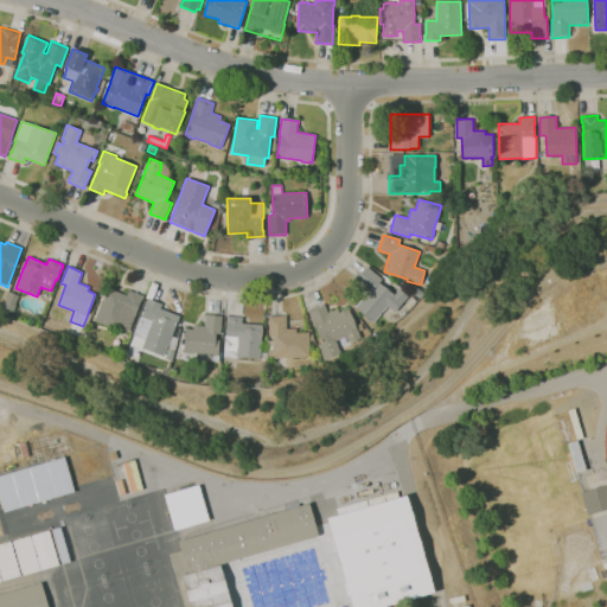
[(374,323),(356,307),(364,296),(362,295),(366,289),(357,280),(368,267),(383,279),(379,283),(394,294),(398,288),(408,296),(404,301),(395,312),(388,306),(374,323)]
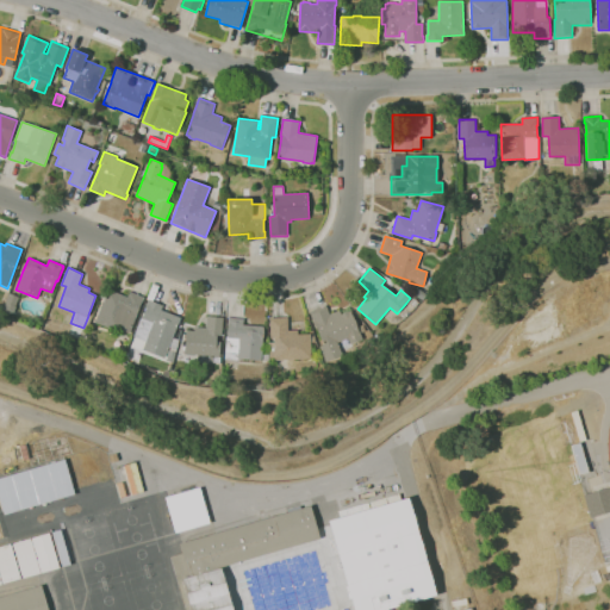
[(424,302),(415,296),(419,288),(429,294),(424,302)]
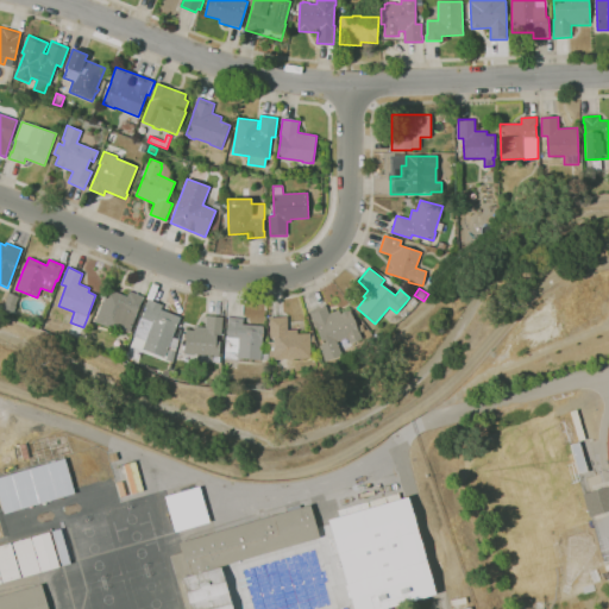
[(129,333),(118,330),(118,331),(95,322),(107,289),(127,297),(130,292),(144,297),(138,311),(129,333)]
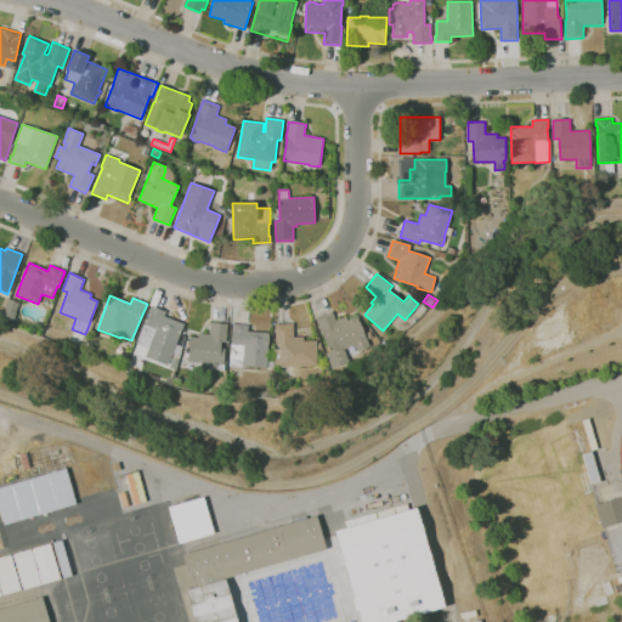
[(13,318),(3,315),(10,299),(20,303),(16,312),(13,318)]
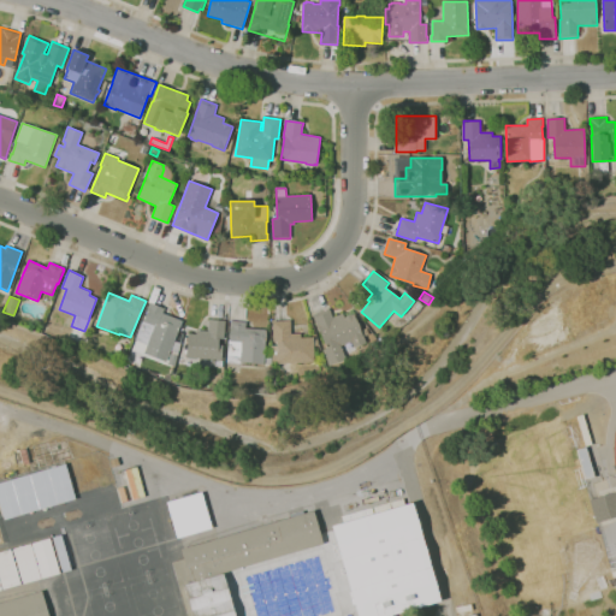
[(419,312),(413,306),(418,301),(419,302),(420,301),(421,303),(424,307),(419,312)]
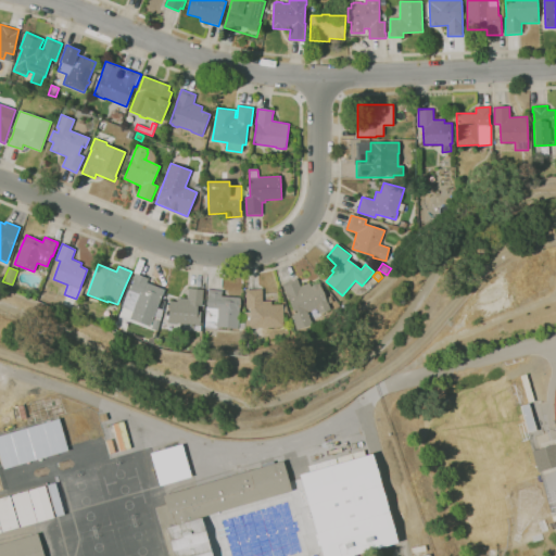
[(150,327),(130,319),(130,320),(121,316),(124,307),(122,306),(129,289),(136,274),(149,279),(147,282),(164,290),(150,327)]
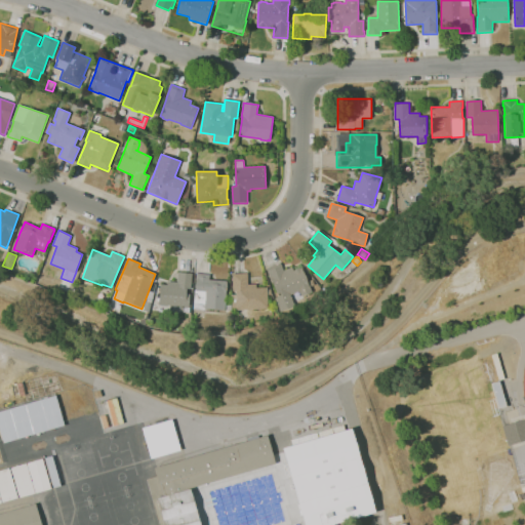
[(281,312),(275,298),(280,296),(278,293),(273,282),(273,283),(267,269),(280,263),(283,271),(294,266),(296,270),(303,267),(304,269),(301,270),(309,285),(310,284),(312,291),(301,295),(299,291),(290,295),(294,306),(281,312)]
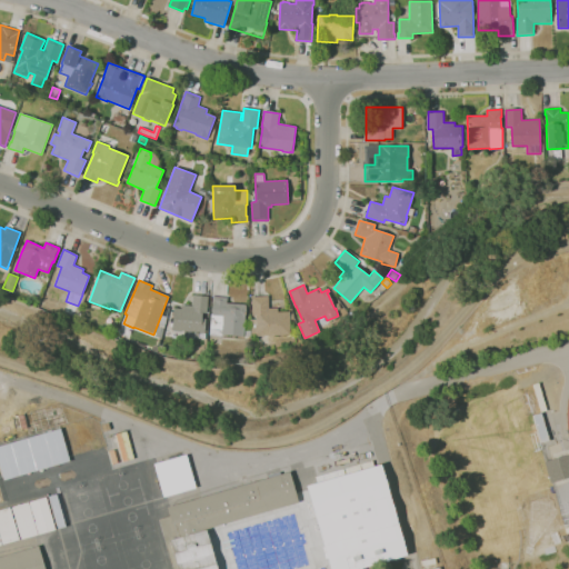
[(205,332),(181,330),(181,332),(175,331),(175,330),(172,330),(175,308),(181,309),(181,305),(192,306),(193,295),(209,297),(207,313),(202,312),(202,319),(206,319),(205,332)]
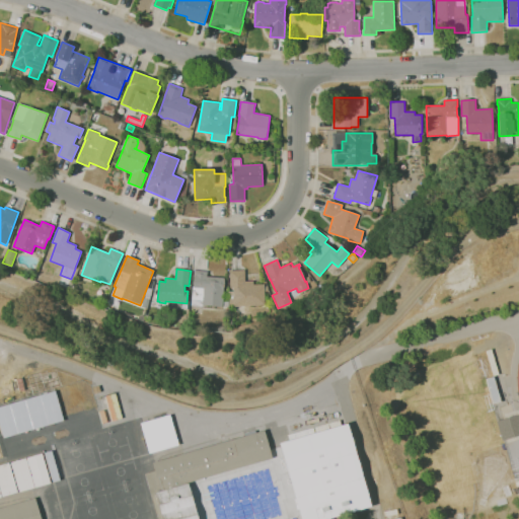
[(224,307),(224,301),(229,301),(229,291),(233,291),(233,288),(230,288),(229,271),(244,270),(245,281),(253,281),(253,284),(264,284),(265,286),(268,286),(268,291),(265,291),(265,305),(242,306),(242,307),(236,307),(236,306),(229,306),(229,307),(224,307)]
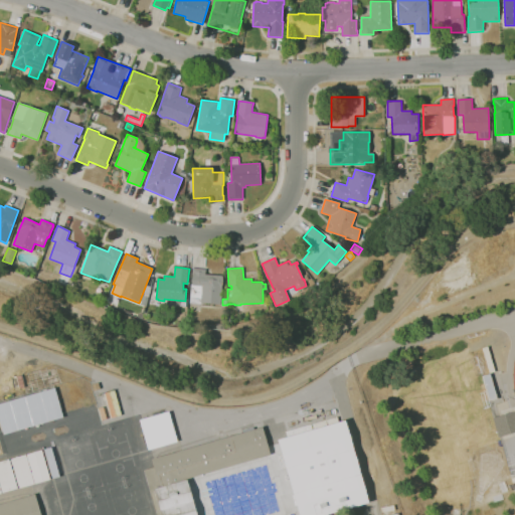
[(219,304),(201,303),(201,304),(190,304),(191,284),(192,285),(193,275),(192,275),(193,269),(206,270),(205,275),(223,276),(220,304),(219,304)]
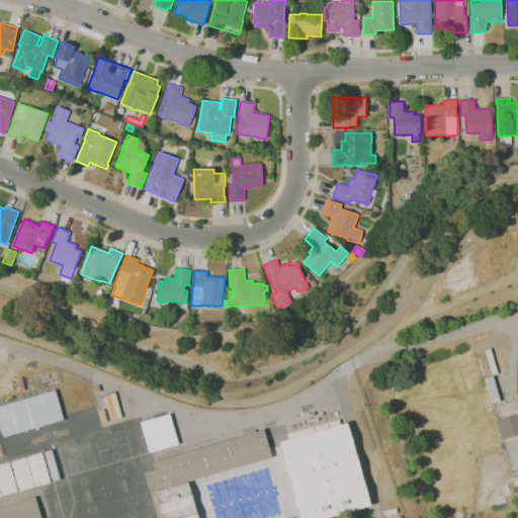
[(148,308),(142,307),(144,297),(145,297),(145,295),(144,295),(147,287),(152,288),(148,308)]
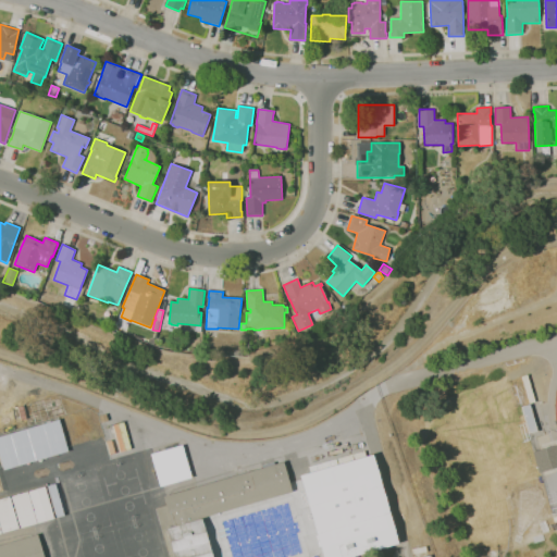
[(530,433),(522,407),(530,404),(537,431),(530,433)]
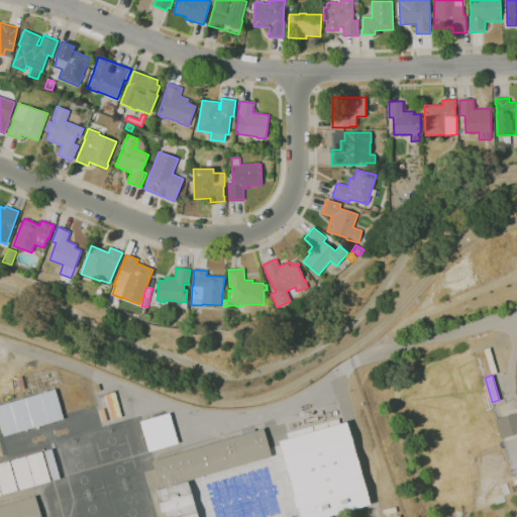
[(0,404),(0,430),(1,435),(62,419),(54,390),(0,404)]
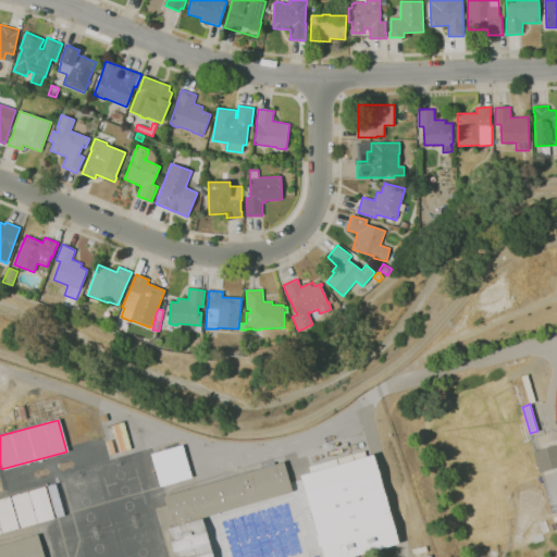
[(121,452),(113,425),(119,423),(126,450),(121,452)]
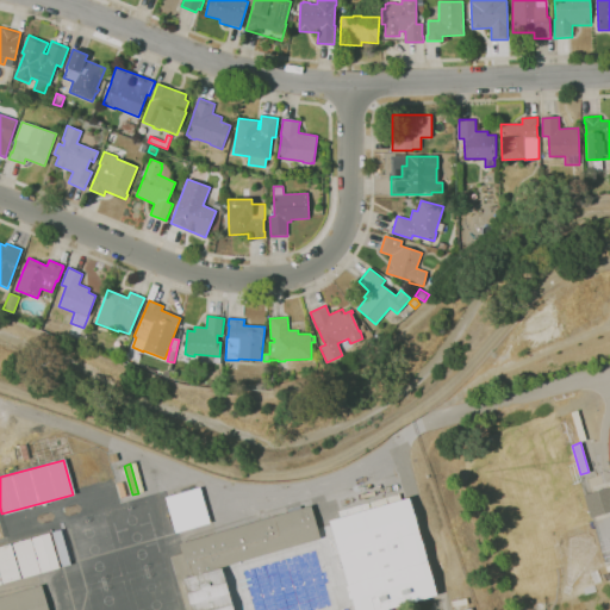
[(122,498),(117,484),(123,483),(126,497),(122,498)]
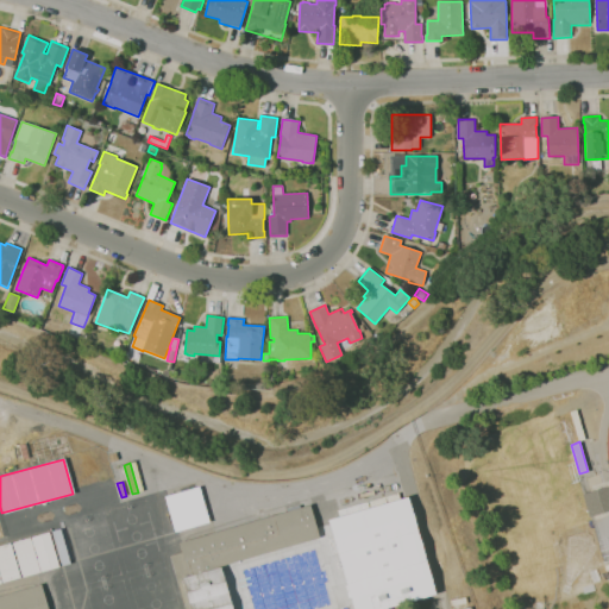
[(175,532),(165,496),(200,487),(209,522),(175,532)]
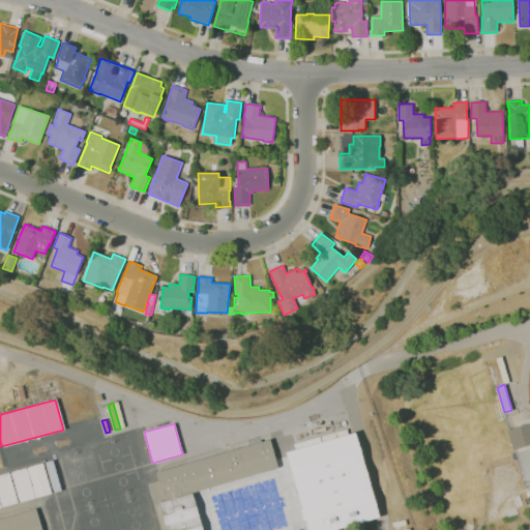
[(529,445),(513,450),(507,430),(529,423),(529,445)]
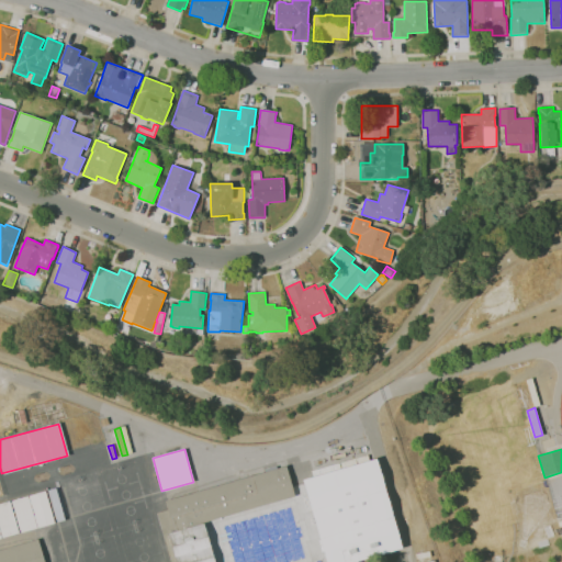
[(326,561),(303,480),(375,459),(401,549),(357,561),(352,561),(326,561)]
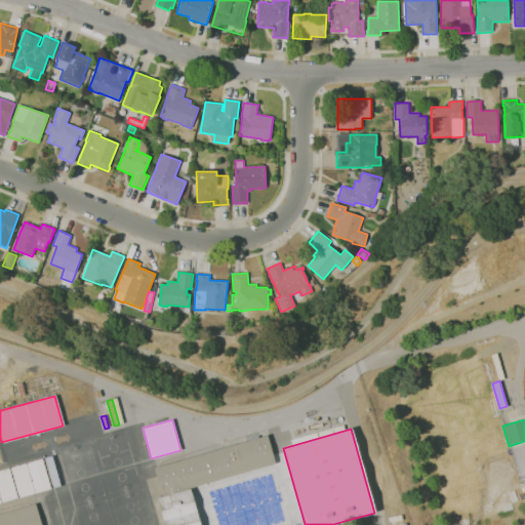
[(157,477),(154,468),(267,436),(275,463),(190,488),(162,496),(157,477)]
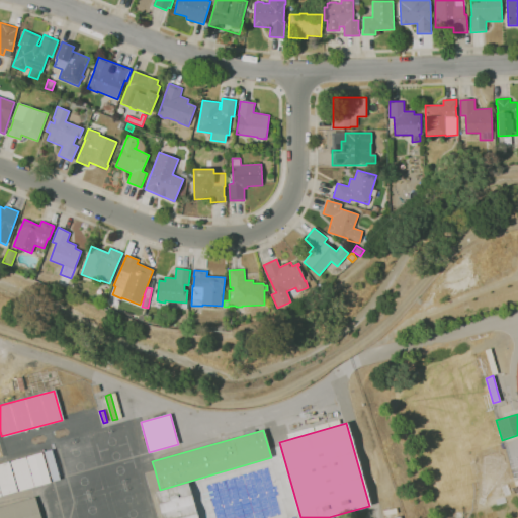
[(49,482),(40,452),(9,461),(17,491),(49,482)]
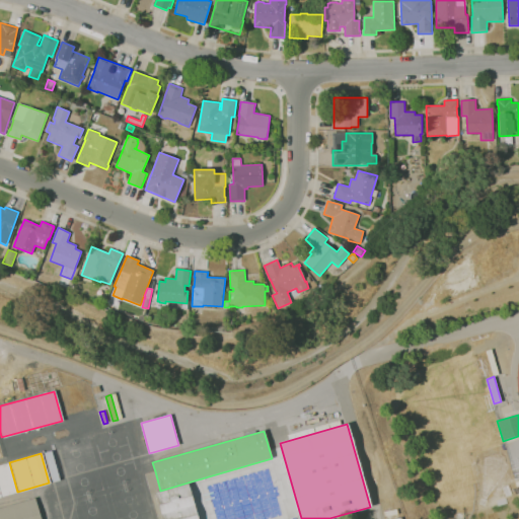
[(2,497),(0,489),(0,465),(9,463),(17,493),(2,497)]
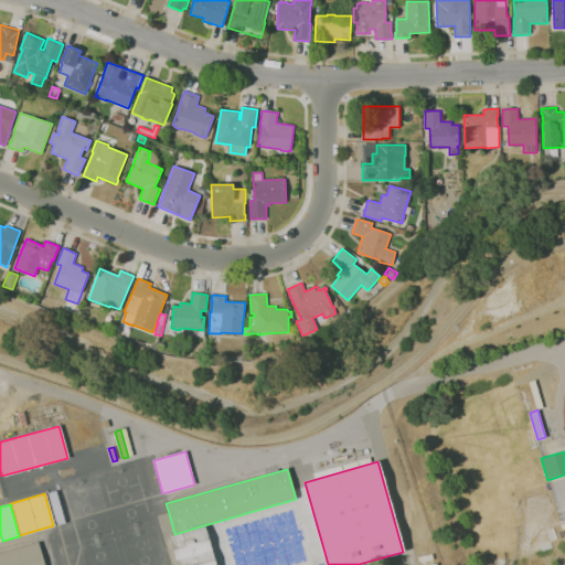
[(171,564),(158,515),(169,513),(174,534),(168,536),(176,564),(171,564)]
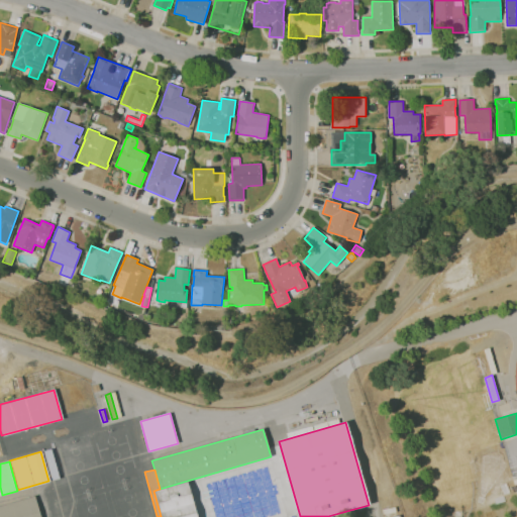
[(187,481),(197,516),(161,516),(153,491),(160,489),(187,481)]
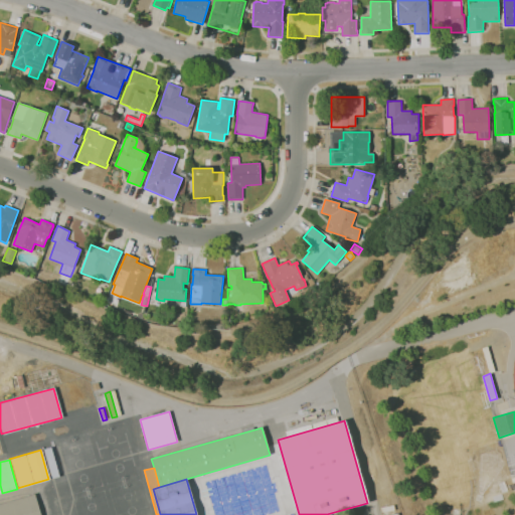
[(0,514),(0,504),(34,494),(40,514),(0,514)]
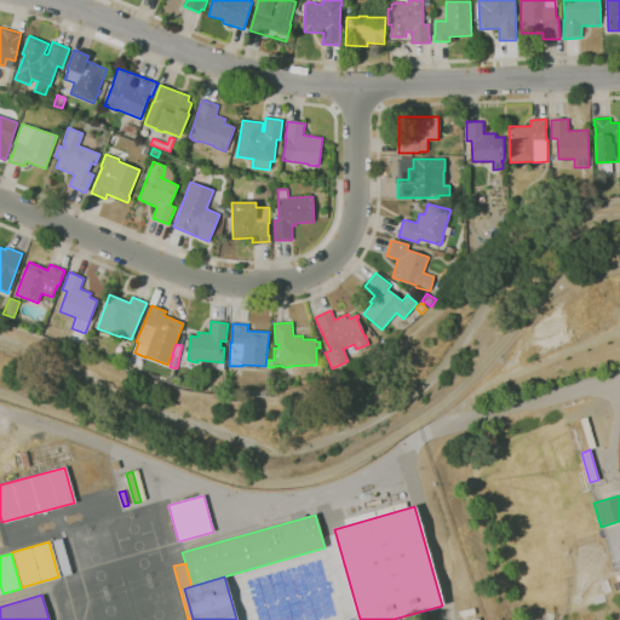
[(459,613),(460,619),(481,619),(478,608),(459,613)]
